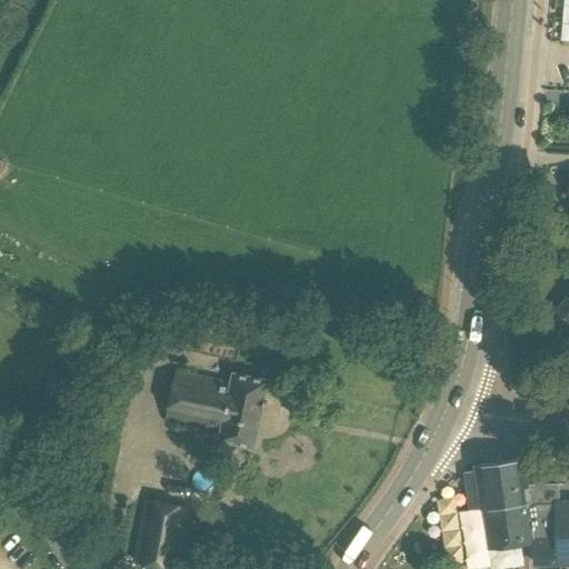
[(568,291),(557,308),(568,318),(568,291)]
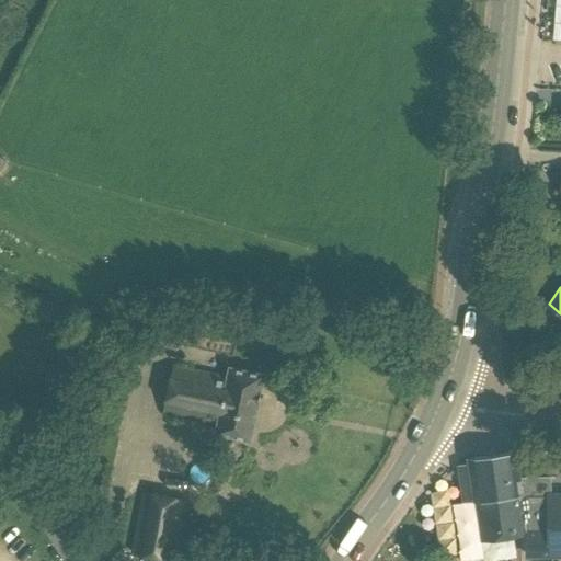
[(173,365),(163,412),(217,424),(216,433),(250,441),(258,402),(259,402),(261,391),(260,391),(264,374),(230,367),(228,377),(173,365)]
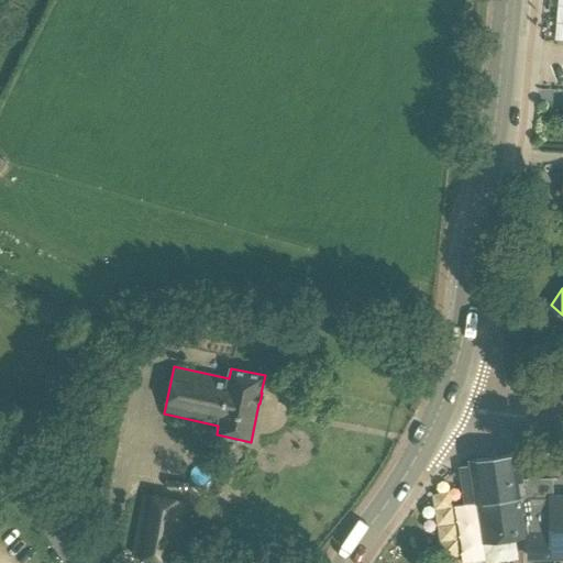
[(518,453),(471,461),(476,503),(478,503),(484,543),(529,537),(530,558),(562,556),(562,496),(552,497),(552,478),(522,479),(518,453)]
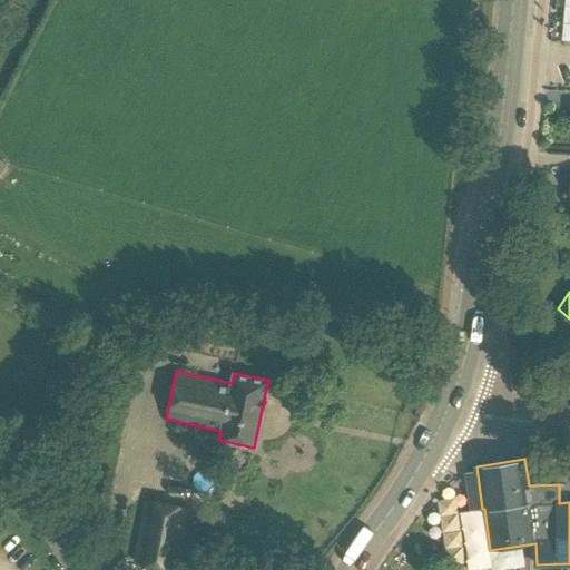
[(145,500),(133,560),(179,569),(190,509),(145,500)]
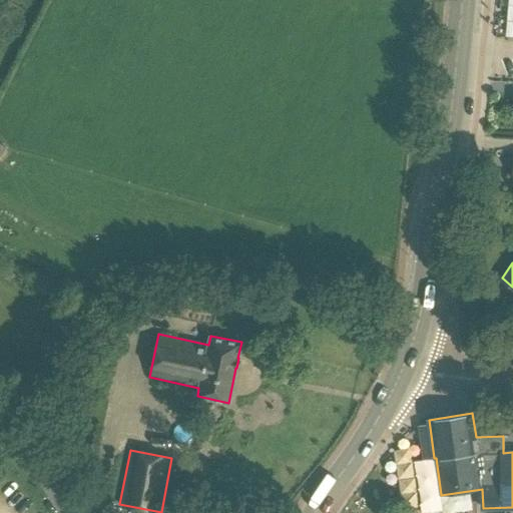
[(187,465),(173,472),(180,487),(194,480),(187,465)]
